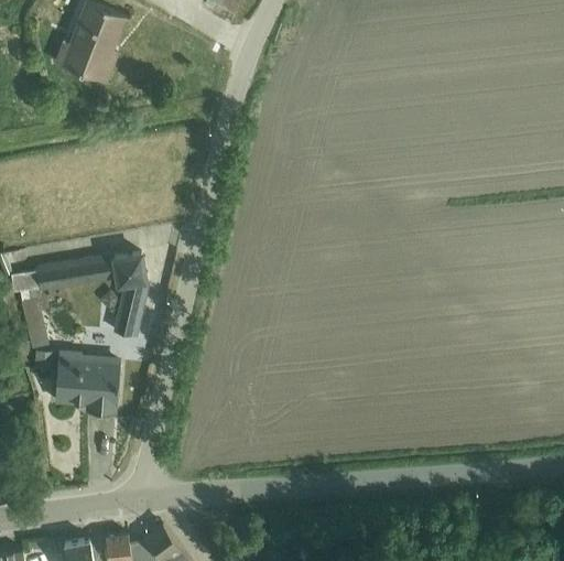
[(55,0),(50,17),(64,22),(71,7),(55,0)]
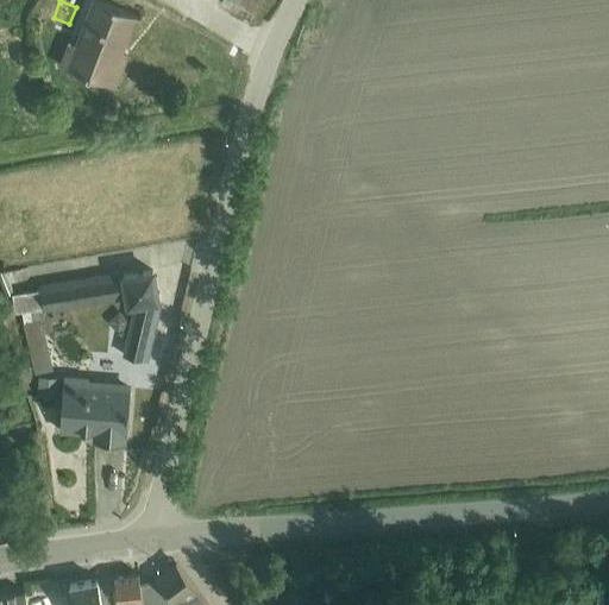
[(224,0),(253,14),(259,0),(224,0)]
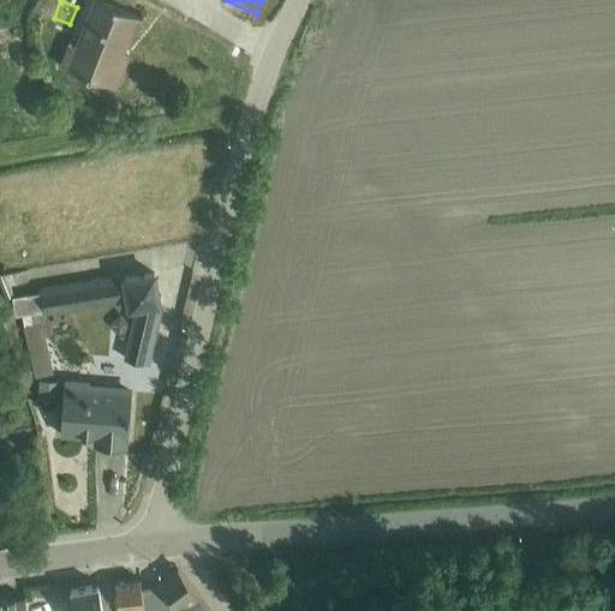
[(70,45),(59,69),(117,90),(126,66),(120,64),(124,54),(138,19),(94,1),(76,47),(70,45)]
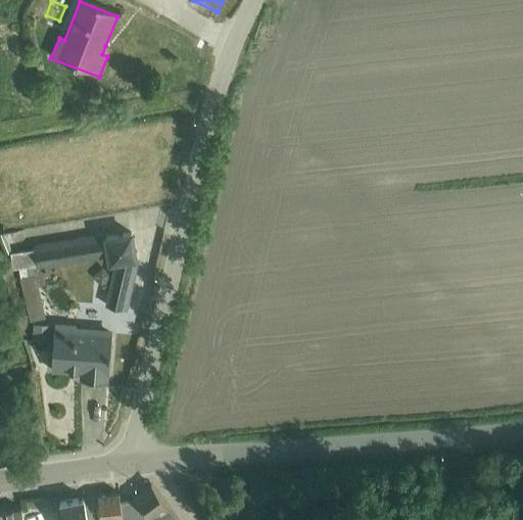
[(35,250),(10,255),(12,266),(18,271),(31,324),(46,320),(36,277),(39,277),(38,270),(107,258),(108,267),(115,266),(105,308),(128,313),(136,261),(132,235),(35,250)]
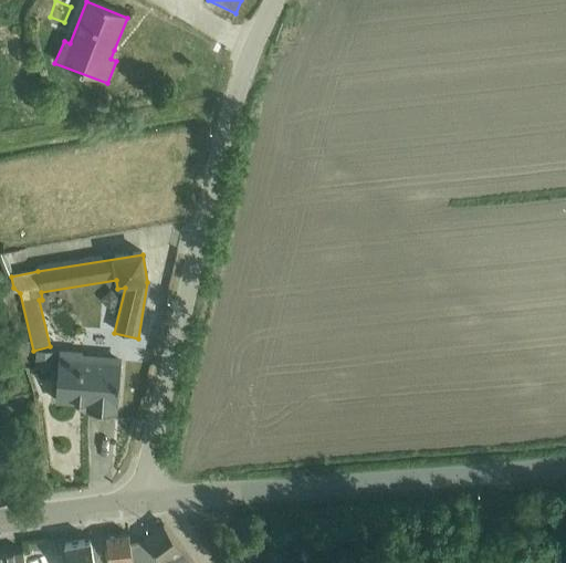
[(112,292),(101,302),(109,312),(121,302),(112,292)]
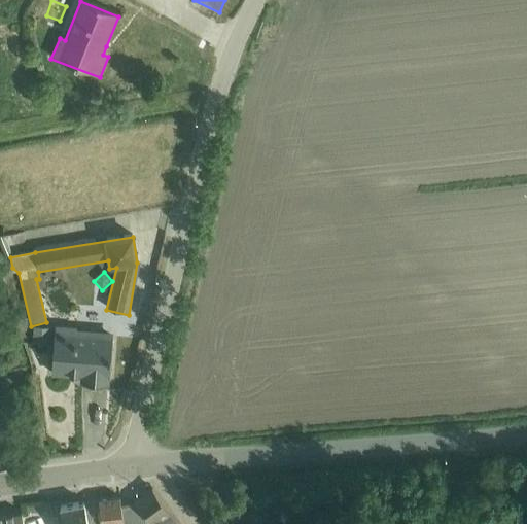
[(55,327),(51,375),(82,378),(81,385),(107,387),(112,333),(76,332),(76,328),(55,327)]
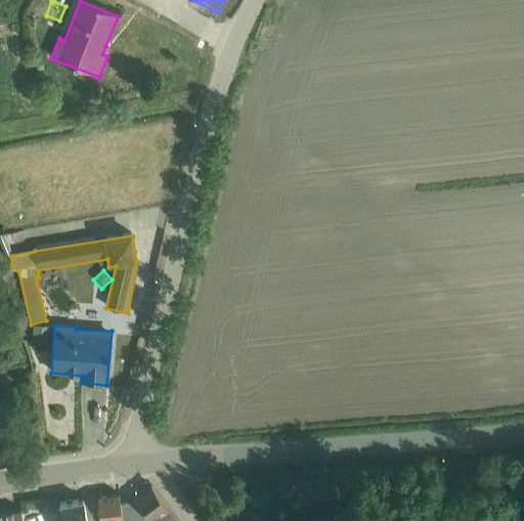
[(33,327),(32,343),(50,344),(51,328),(33,327)]
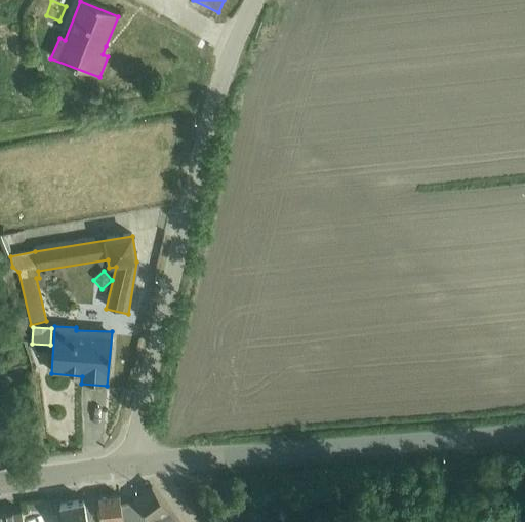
[(176,521),(152,488),(134,500),(135,502),(121,507),(123,521),(176,521)]
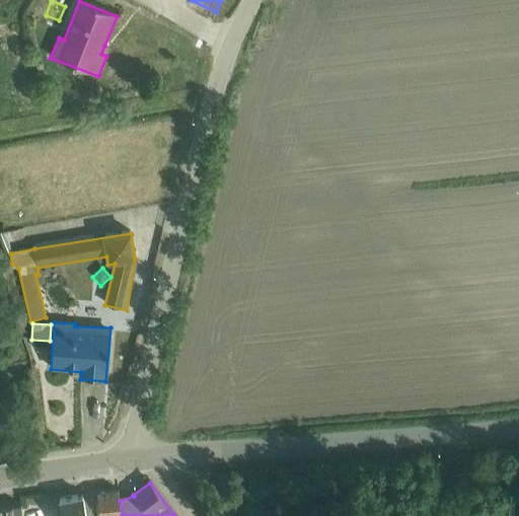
[(83,497),(86,515),(122,515),(120,501),(119,492),(97,494),(83,497)]
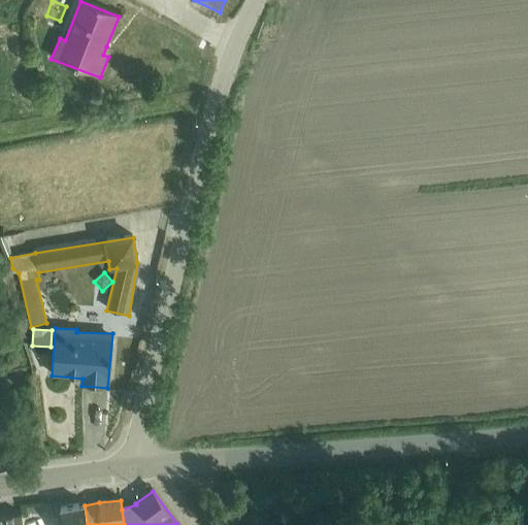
[(88,524),(85,505),(62,510),(64,524),(88,524)]
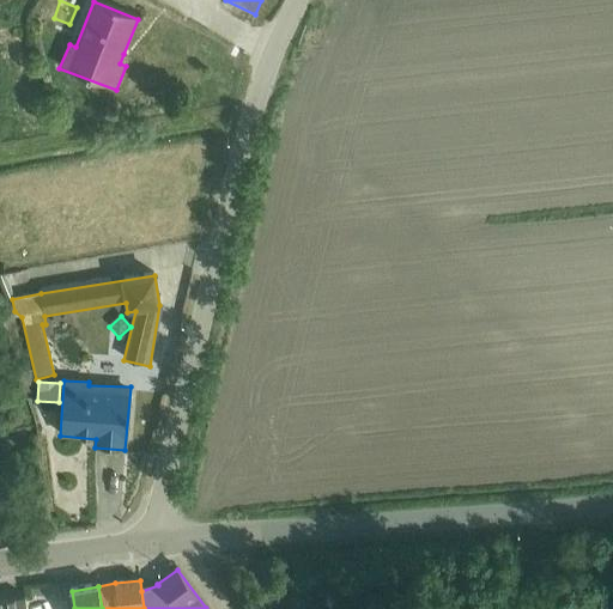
[(26,608),(24,597),(0,601),(0,608),(26,608)]
